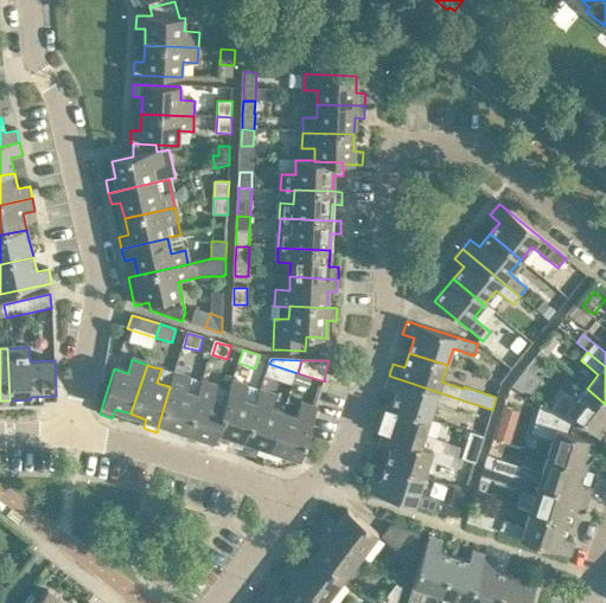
[(490,379),(503,383),(510,372),(492,367),(490,379)]
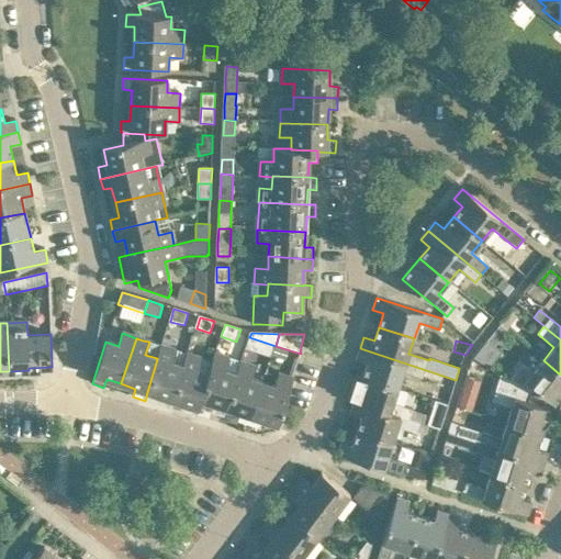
[(473,357),(489,368),(502,353),(487,341),(473,357)]
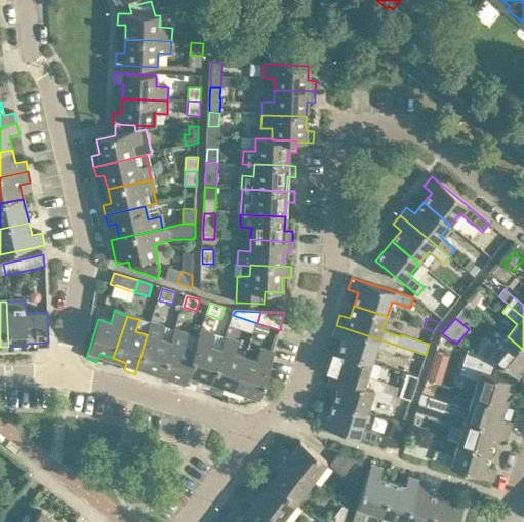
[(135,374),(148,378),(159,382),(161,374),(171,343),(170,343),(174,331),(151,323),(147,334),(147,335),(137,366),(135,374)]
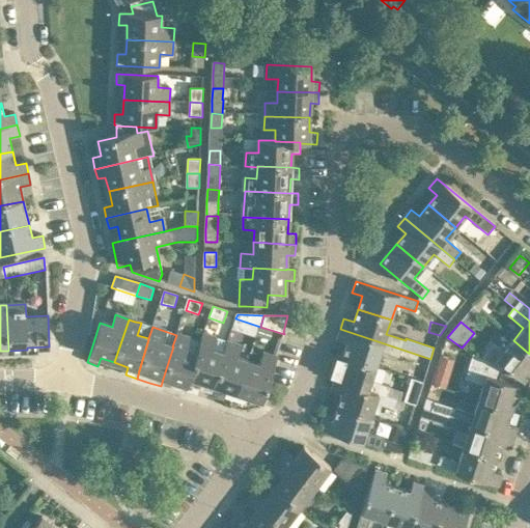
[(259,328),(256,337),(269,341),(272,331),(263,329),(259,328)]
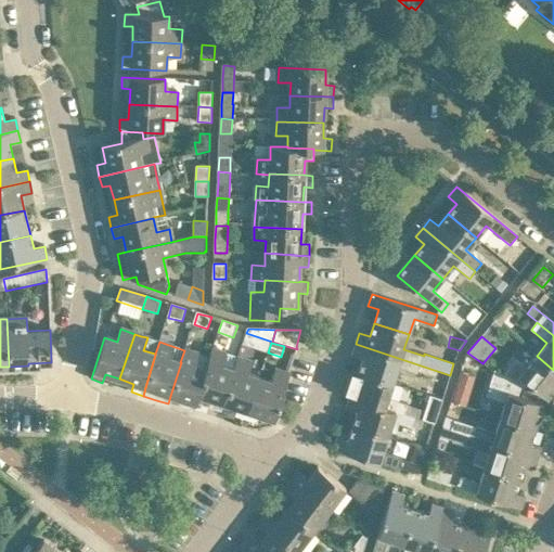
[(450,375),(421,366),(356,344),(352,356),(362,359),(358,373),(393,384),(398,369),(417,375),(417,374),(447,384),(450,375)]
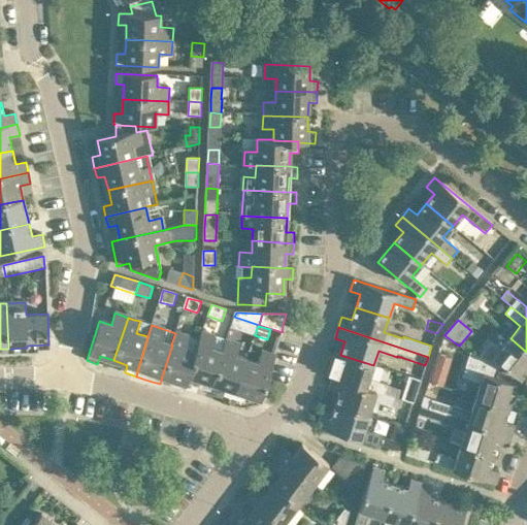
[(223,352),(222,352),(226,340),(202,332),(199,340),(195,352),(196,353),(189,375),(189,376),(187,384),(210,392),(212,384),(223,352)]
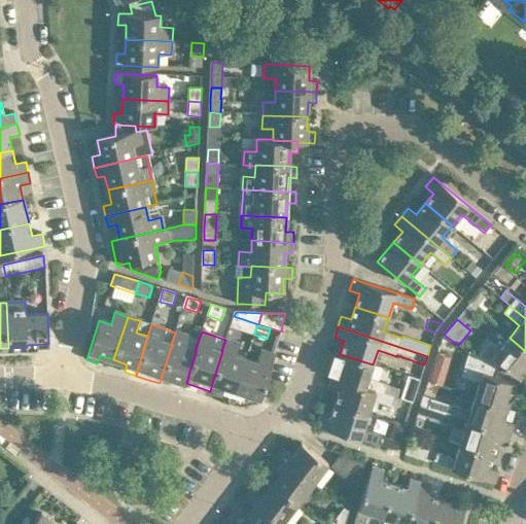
[(196,352),(195,351),(199,340),(175,333),(171,344),(172,344),(162,376),(160,383),(183,391),(186,383),(188,376),(188,375),(196,352)]
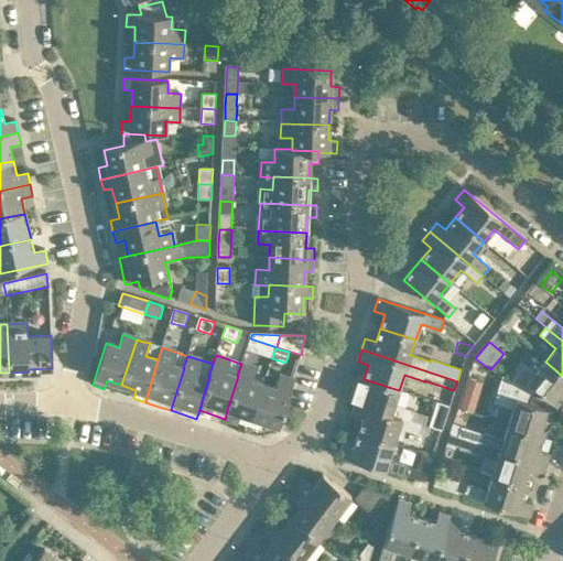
[(532,397),(533,395),(537,390),(556,407),(562,398),(562,376),(545,362),(534,374),(524,365),(511,381),(504,376),(502,378),(532,397)]
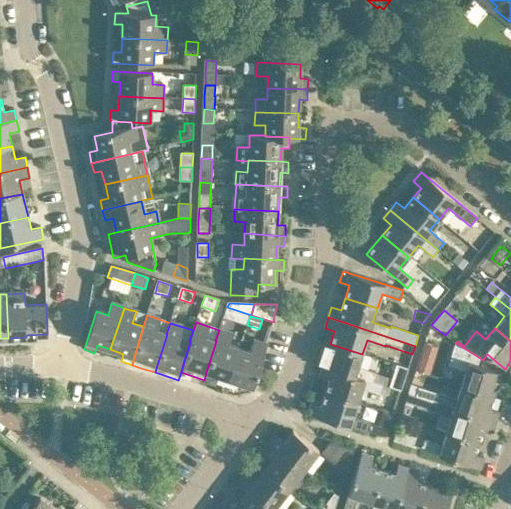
[(232,334),(219,330),(215,341),(216,341),(206,372),(219,376),(217,384),(227,387),(239,349),(228,345),(232,334)]
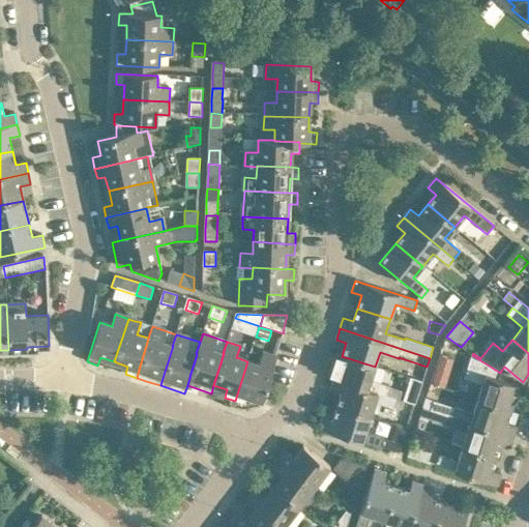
[(259,364),(247,361),(235,401),(245,404),(247,397),(262,401),(276,357),(263,353),(259,364)]
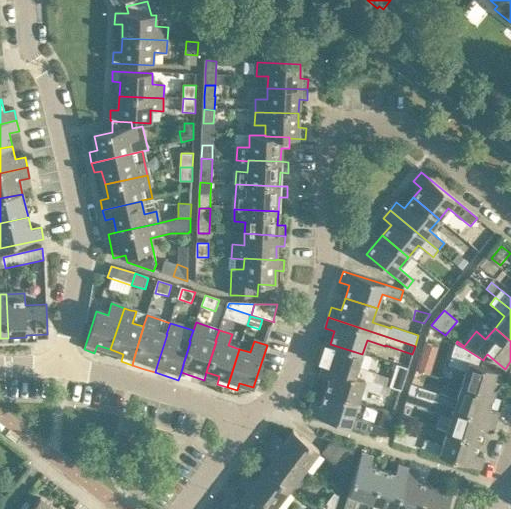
[(431,374),(439,347),(424,343),(417,370),(431,374)]
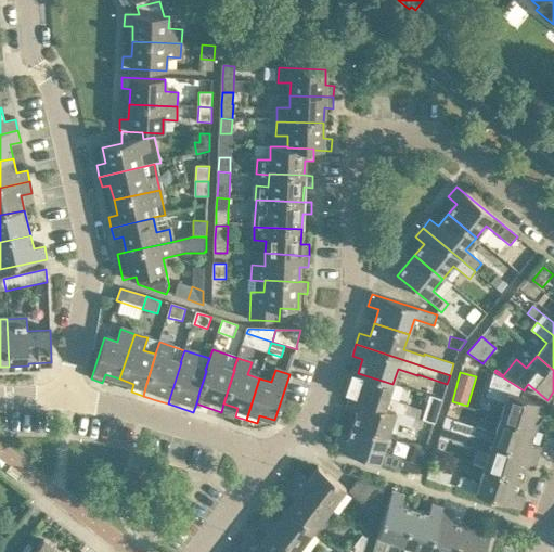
[(524,390),(494,372),(487,398),(505,403),(501,419),(535,431),(543,405),(522,397),(524,390)]
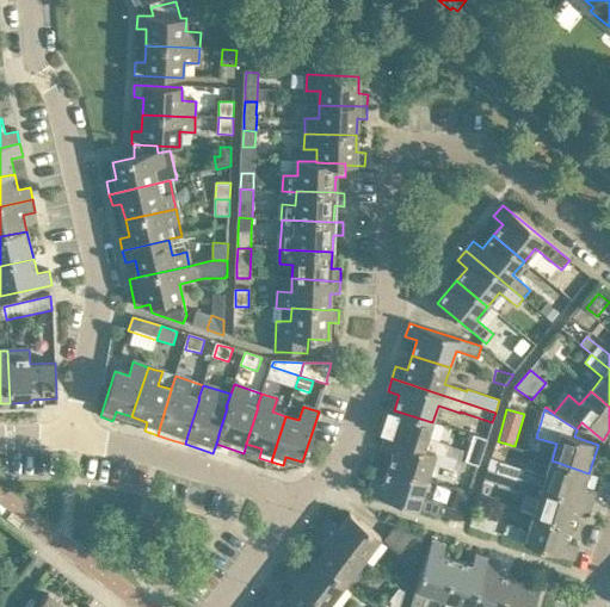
[(394,410),(386,438),(445,457),(445,456),(449,446),(427,439),(432,422),(394,410)]
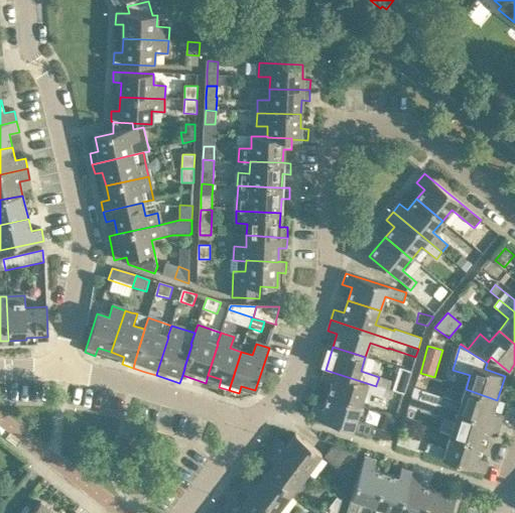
[(392,390),(399,393),(404,394),(411,372),(399,368),(392,390)]
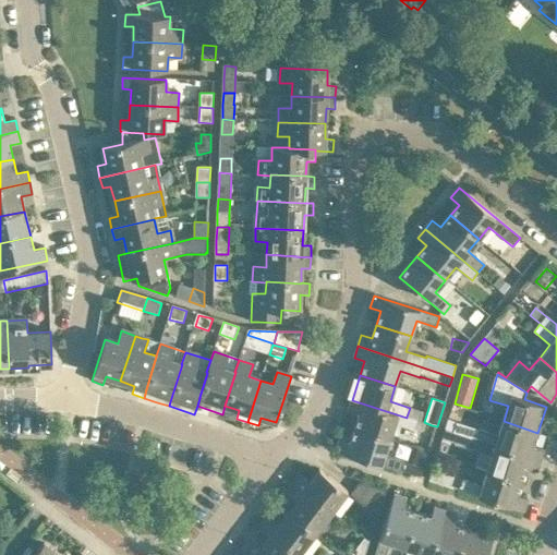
[(389,439),(402,443),(407,429),(428,435),(432,425),(424,422),(407,417),(407,418),(352,400),(349,411),(359,414),(354,429),(389,439)]
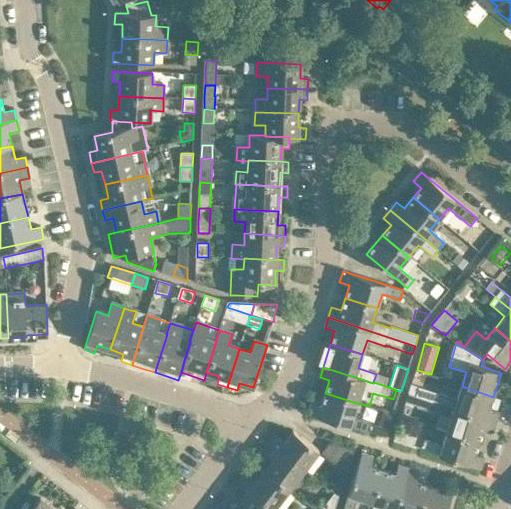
[(408,394),(423,400),(436,404),(496,423),(499,412),(489,409),(493,397),(462,386),(457,400),(411,385),(408,394)]
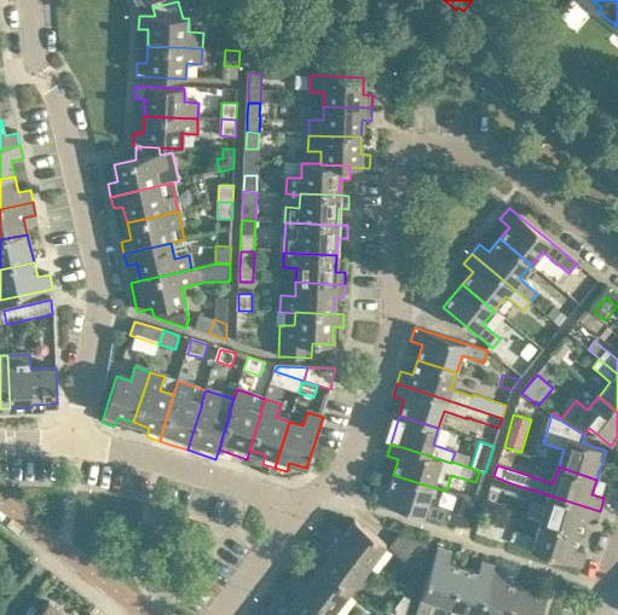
[(426,504),(432,487),(393,475),(388,489),(377,486),(373,500),(445,523),(449,511),(426,504)]
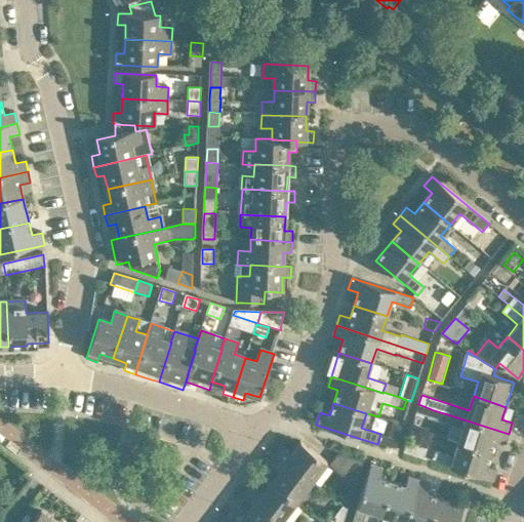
[(462,429),(458,443),(491,453),(495,441),(505,444),(509,434),(447,414),(434,410),(432,418),(462,429)]
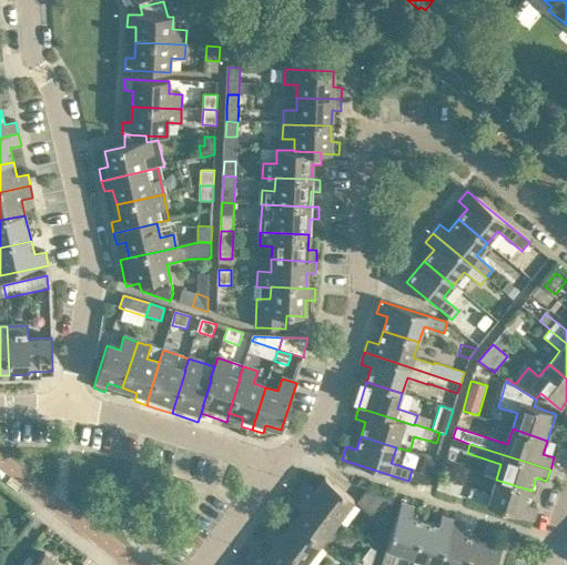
[(304,483),(297,492),(336,523),(354,501),(325,478),(315,492),(304,483)]
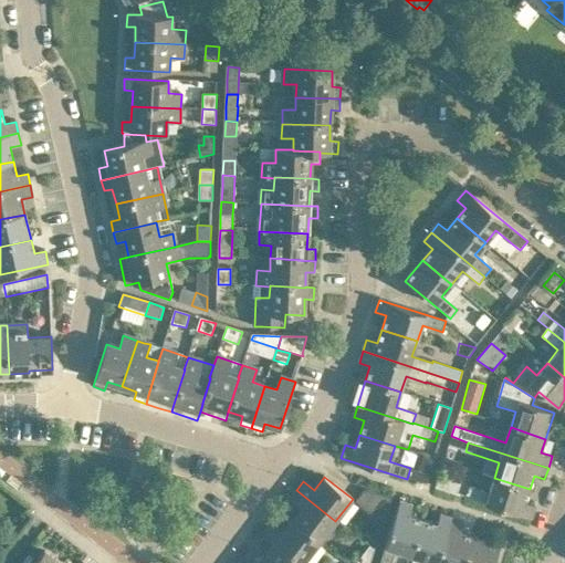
[(439,478),(436,488),(458,496),(461,485),(439,478)]
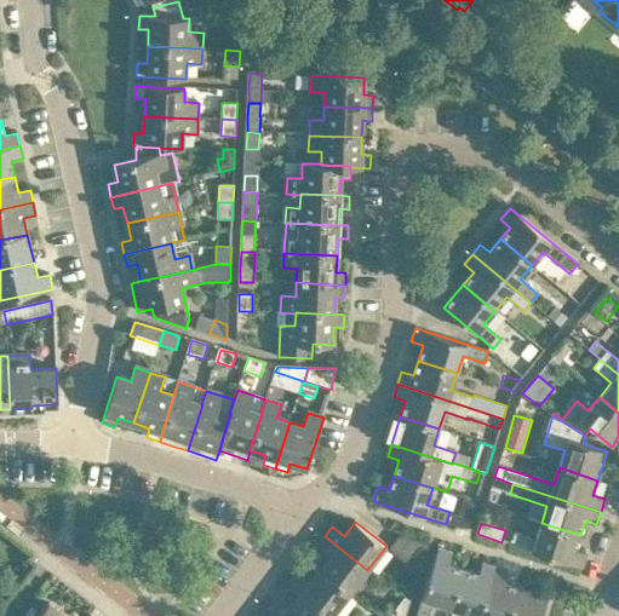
[(575,551),(580,535),(542,523),(536,540),(514,533),(510,545),(583,569),(586,554),(575,551)]
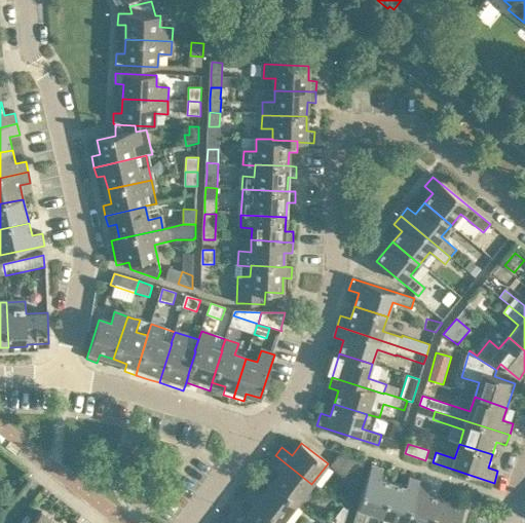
[(279,473),(270,484),(297,503),(311,484),(275,455),(268,464),(279,473)]
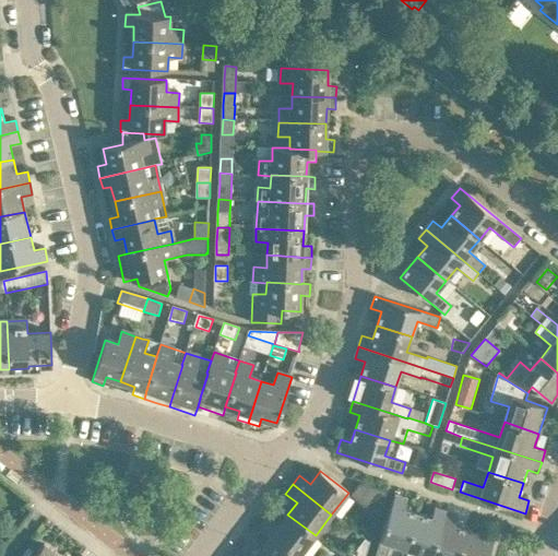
[(387,493),(360,484),(352,496),(379,517),(387,493)]
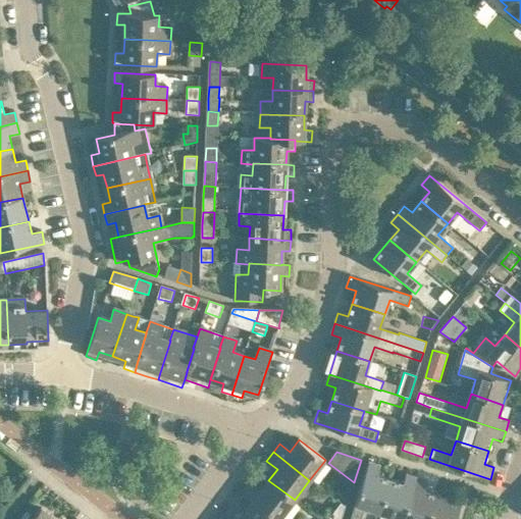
[(361,518),(365,508),(379,512),(389,480),(377,476),(380,466),(369,462),(363,481),(350,518),(361,518)]
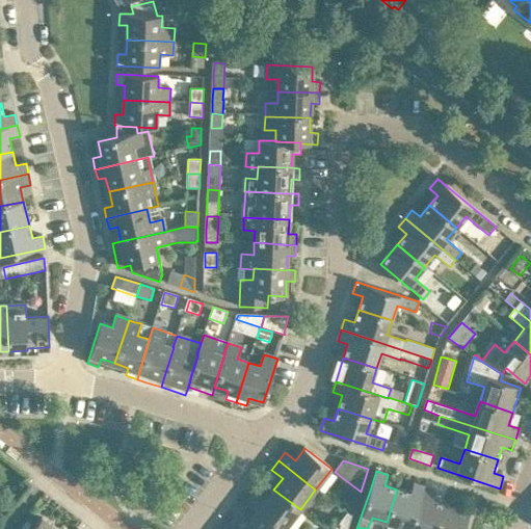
[(401,527),(400,528),(410,528),(424,487),(414,483),(410,494),(397,490),(387,522),(401,527)]
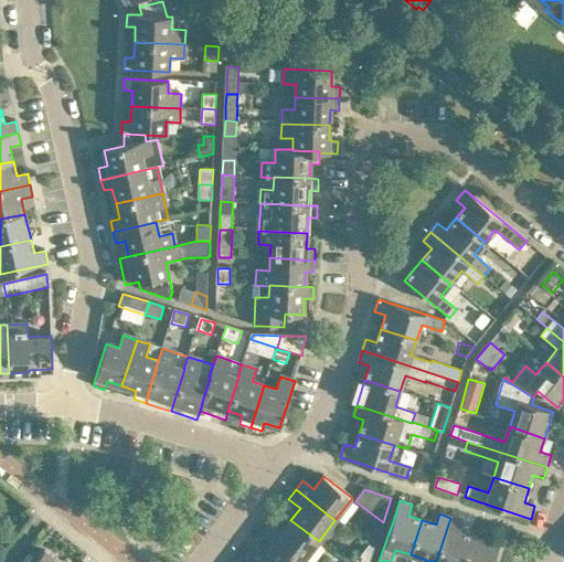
[(464,561),(472,537),(459,532),(463,521),(450,518),(436,561),(464,561)]
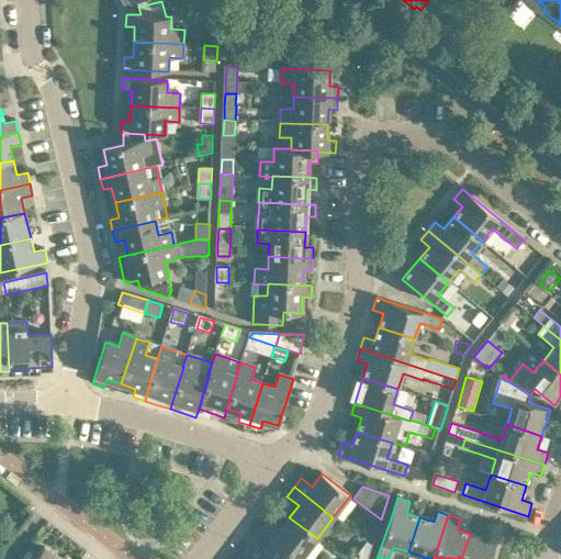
[(272,539),(298,558),(302,558),(317,538),(289,517),(280,529),(268,521),(261,530),(272,539)]
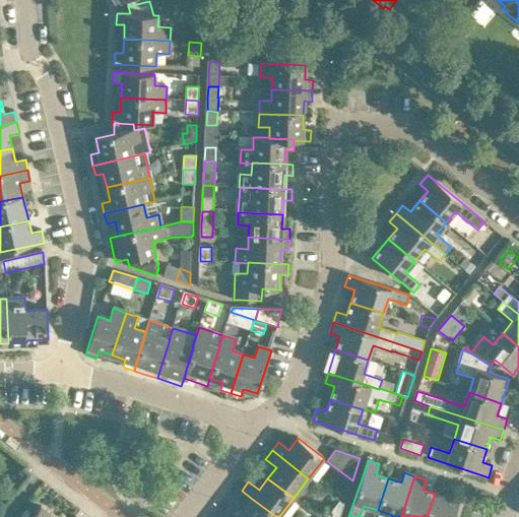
[(454,516),(459,502),(435,494),(427,516),(454,516)]
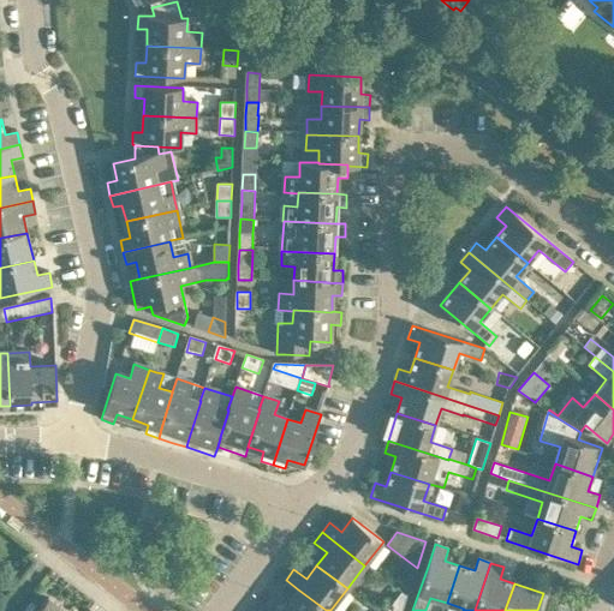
[(268,603),(279,610),(326,610),(298,589),(288,601),(275,592),(268,603)]
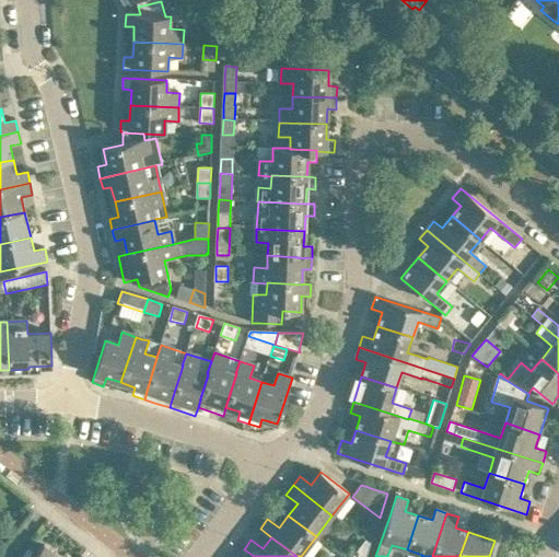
[(367,556),(371,546),(365,542),(353,556),(367,556)]
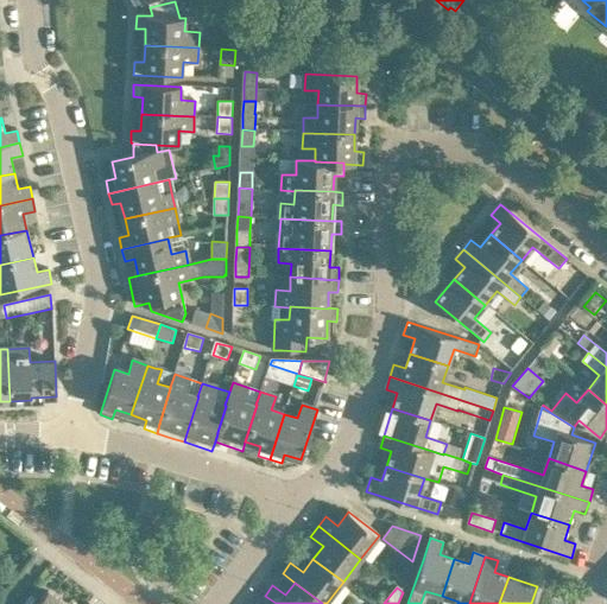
[(62,603),(49,593),(40,603),(62,603)]
